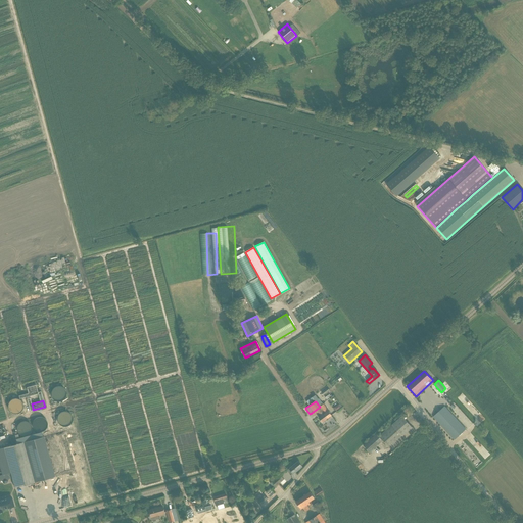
[(332,415),(329,411),(324,403),(320,407),(325,414),(322,416),(325,420),(332,415)]
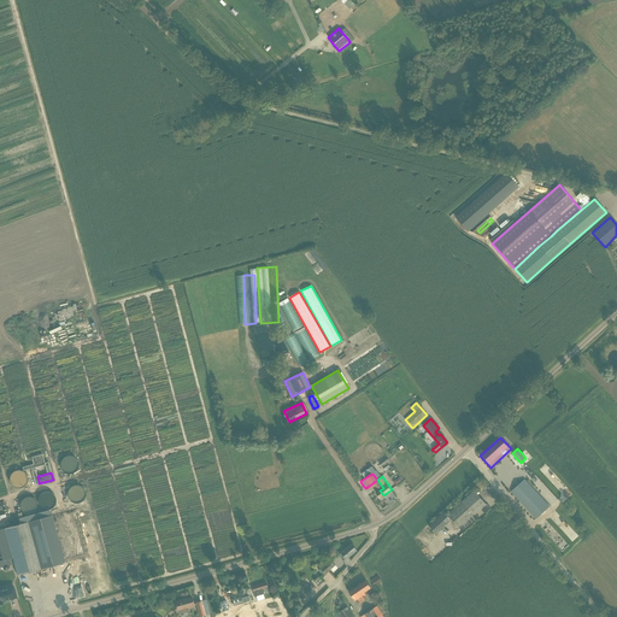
[(550,506),(524,479),(511,492),(535,518),(550,506)]
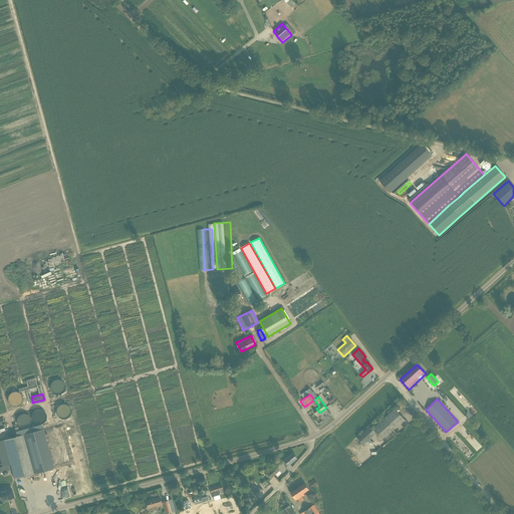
[(316,415),(319,413),(316,409),(319,407),(314,400),(306,406),(308,408),(312,405),(315,409),(313,411),(316,415)]
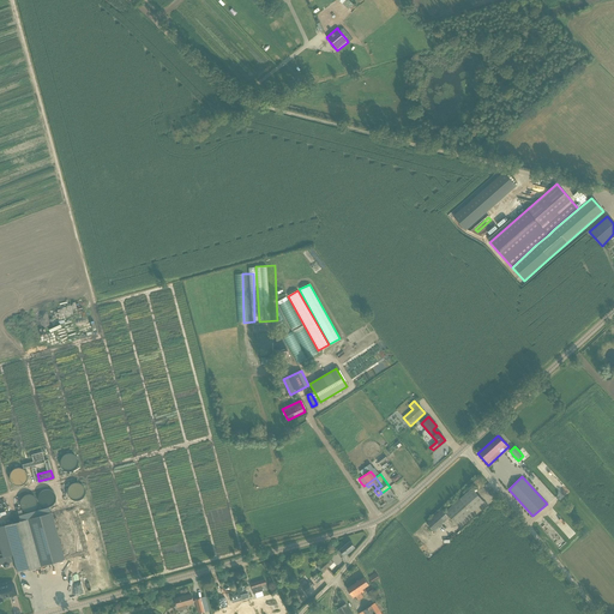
[(471,488),(445,512),(457,525),(483,501),(471,488)]
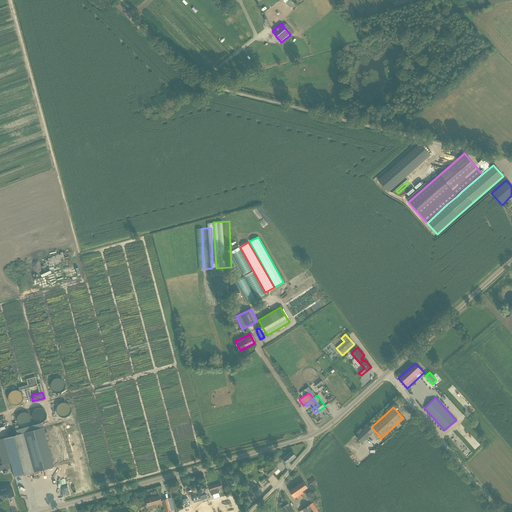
[(54,466),(81,459),(70,420),(43,427),(54,466)]
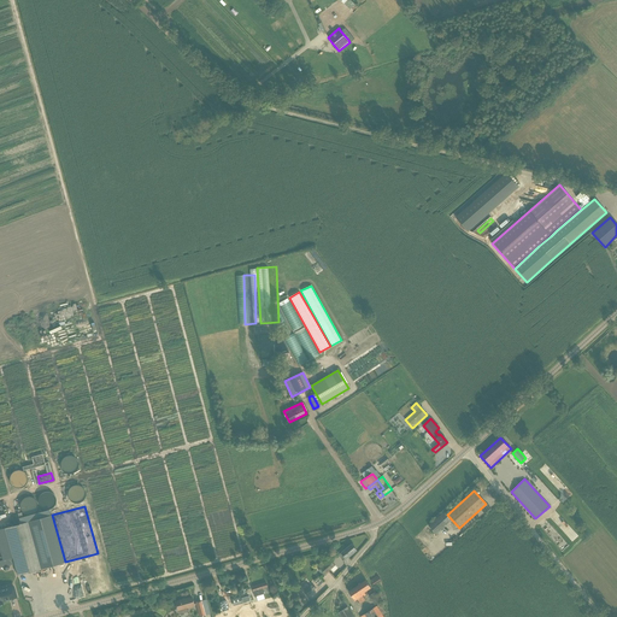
[(22,512),(18,513),(21,523),(5,528),(17,575),(65,562),(52,515),(51,516),(50,510),(23,517),(22,512)]
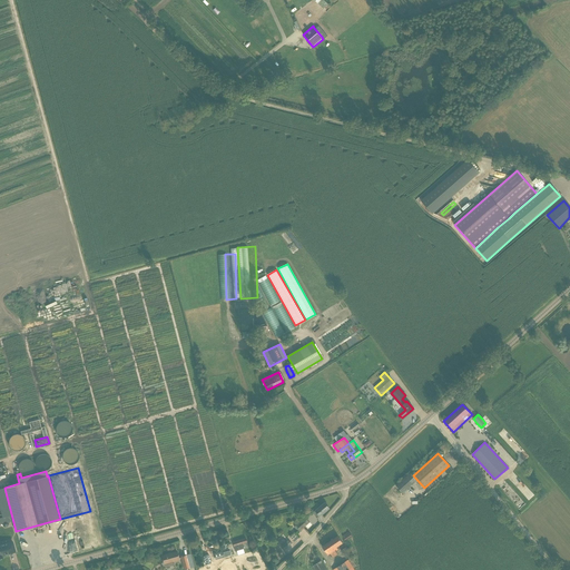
[(405,477),(395,485),(403,494),(413,485),(413,484),(418,480),(413,475),(411,472),(405,477)]
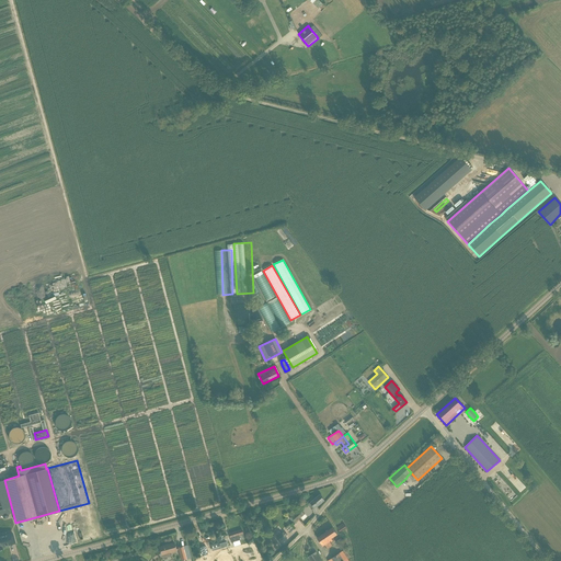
[(320,495),(308,505),(312,510),(324,500),(320,495)]
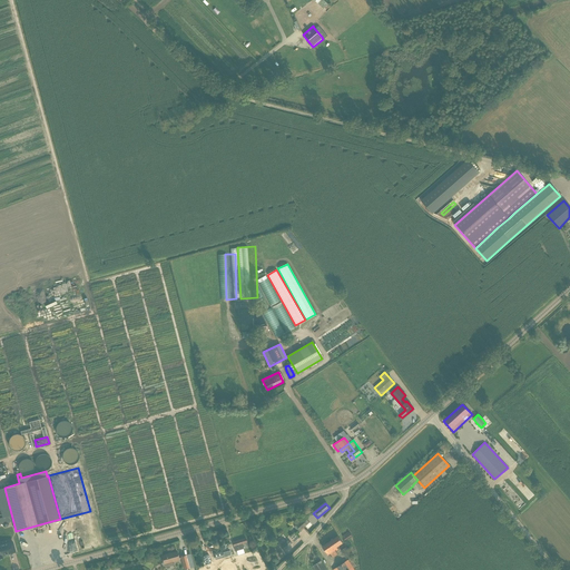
[(296,526),(294,528),(298,532),(301,530),(310,522),(305,518),(304,518),(301,516),(294,522),(296,526)]
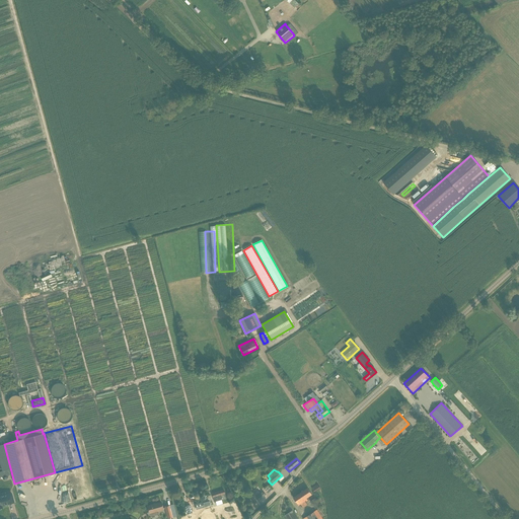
[(311,489),(315,493),(321,489),(318,484),(311,489)]
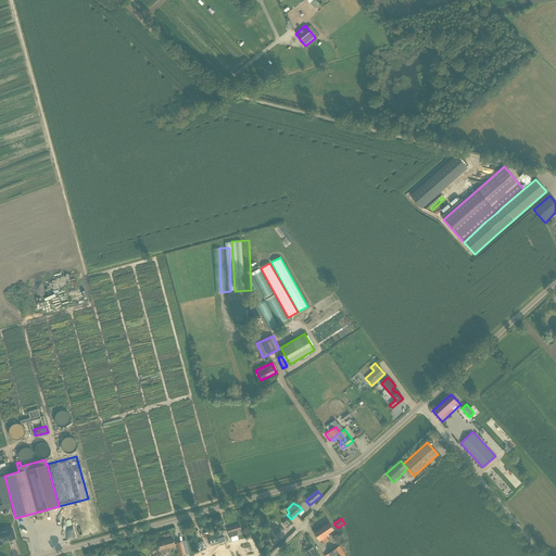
[(335,530),(332,527),(330,522),(314,533),(319,542),(323,540),(325,543),(329,541),(327,536),(328,535),(329,536),(330,535),(328,533),(335,530)]
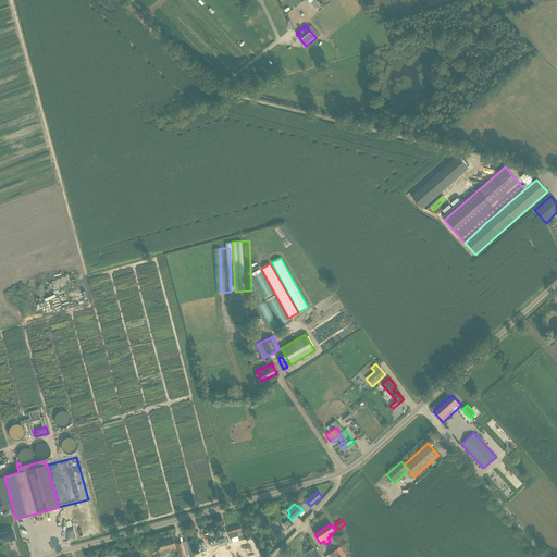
[(227,530),(229,535),(230,539),(243,534),(242,531),(240,525),(227,530)]
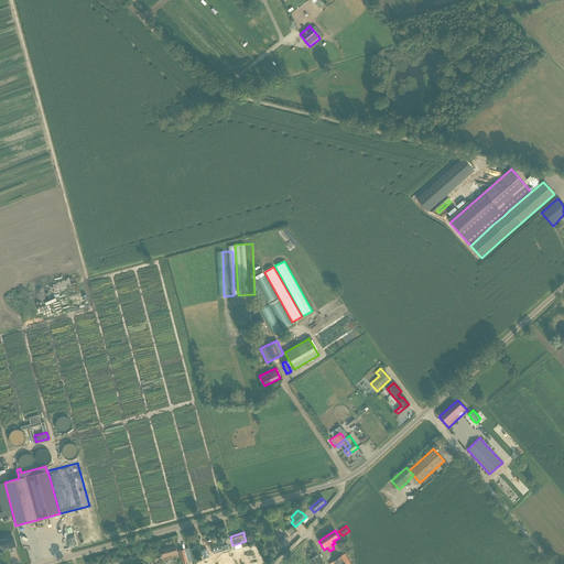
[(289,538),(285,534),(278,541),(281,545),(289,538)]
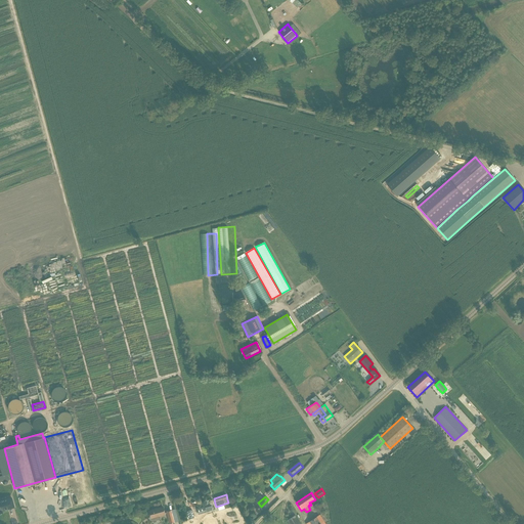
[(0,513),(2,513),(2,511),(4,510),(8,509),(13,508),(14,508),(11,498),(0,500),(0,513)]
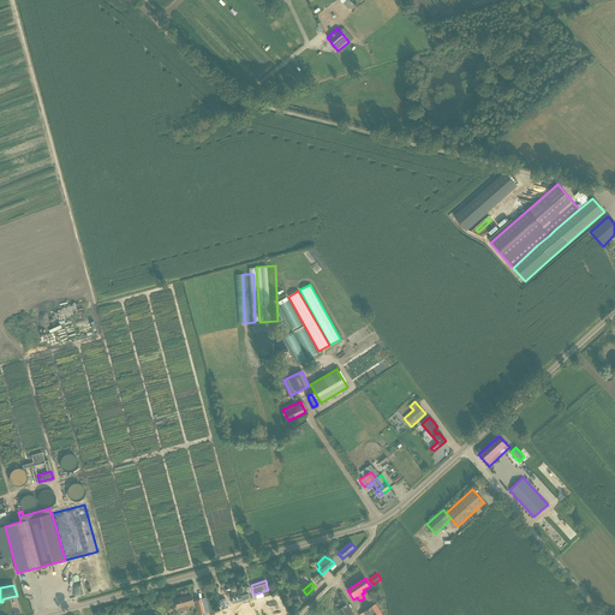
[(374,603),(380,599),(374,590),(368,595),(374,603)]
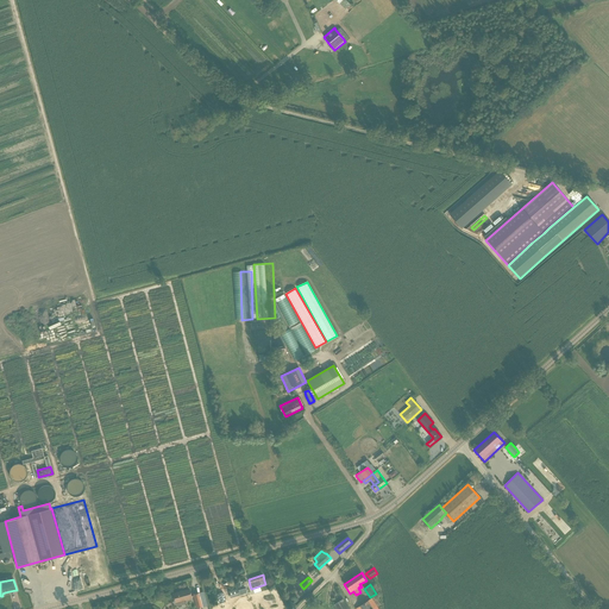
[(173,594),(174,600),(175,601),(176,606),(177,607),(186,604),(186,602),(186,600),(192,598),(190,595),(189,589),(173,594)]
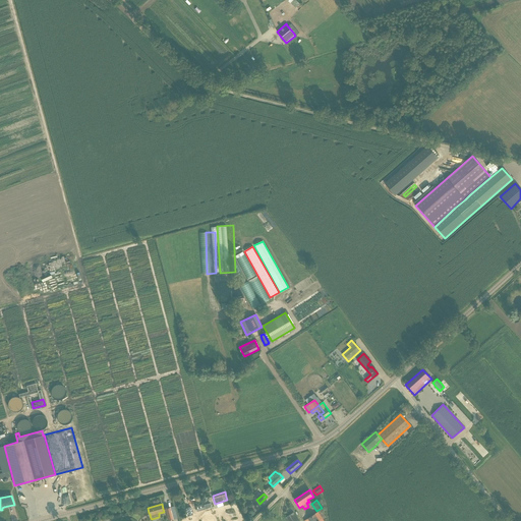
[(165,509),(168,520),(173,520),(170,508),(165,509)]
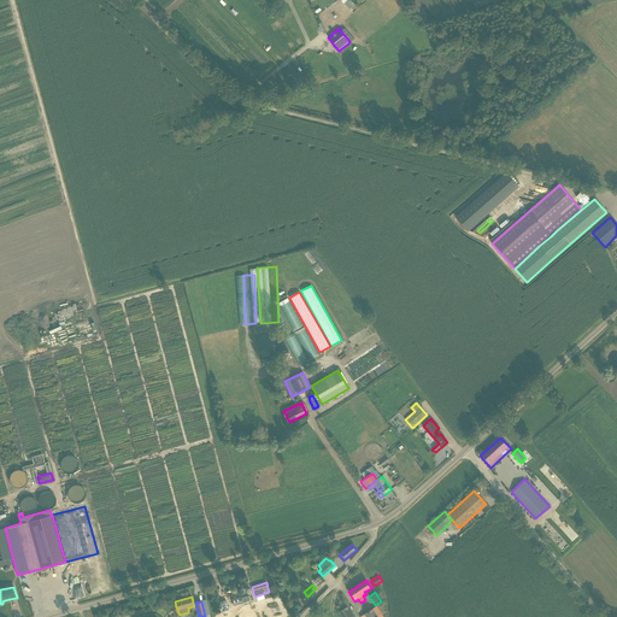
[(383,616),(382,615),(386,612),(383,609),(380,604),(377,606),(376,606),(360,616),(359,616),(383,616)]
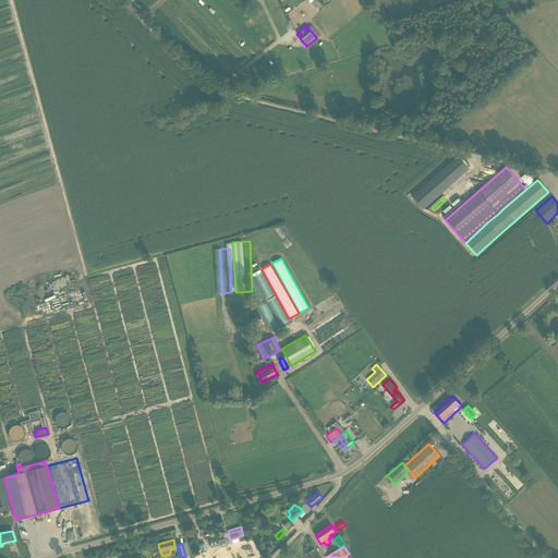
[(319,557),(314,548),(305,555),(306,557),(319,557)]
